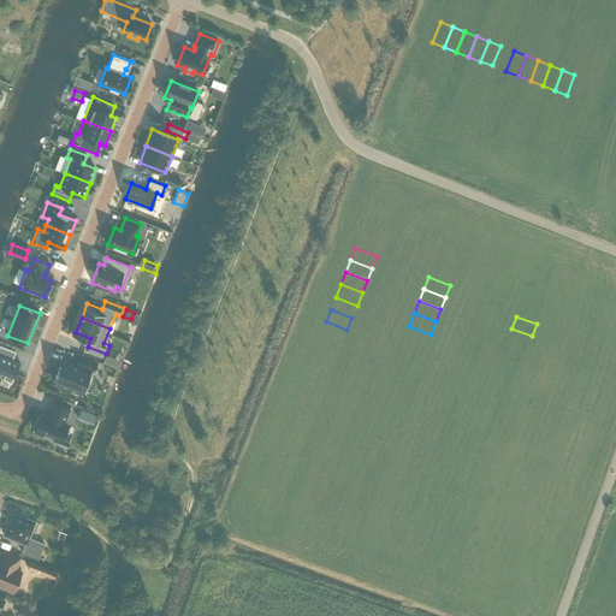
[(326,321),(321,335),(342,343),(347,330),(326,321)]
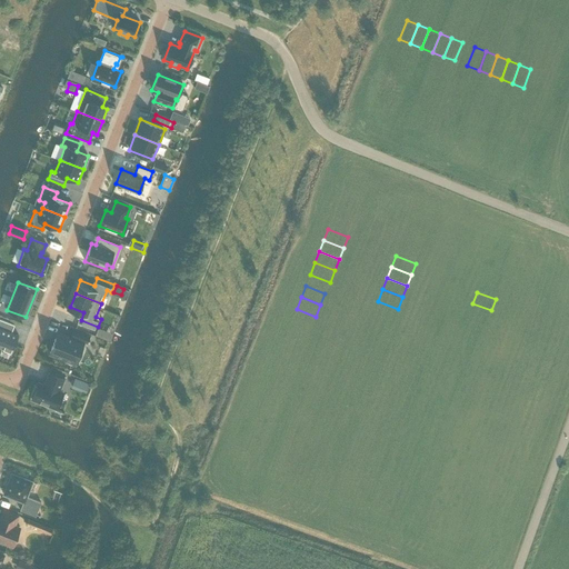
[(472,303),(469,315),(488,321),(491,310),(472,303)]
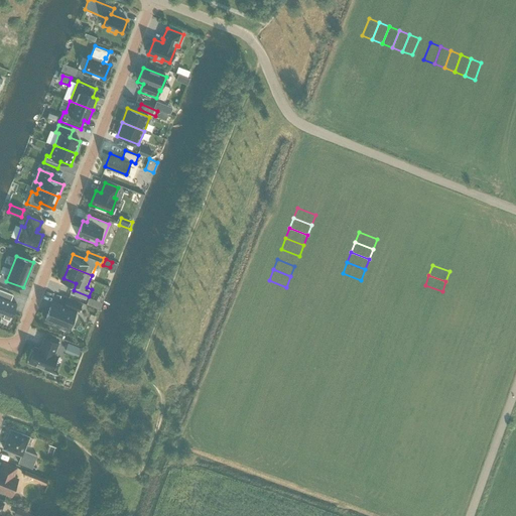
[(269,280),(265,290),(282,297),(286,287),(269,280)]
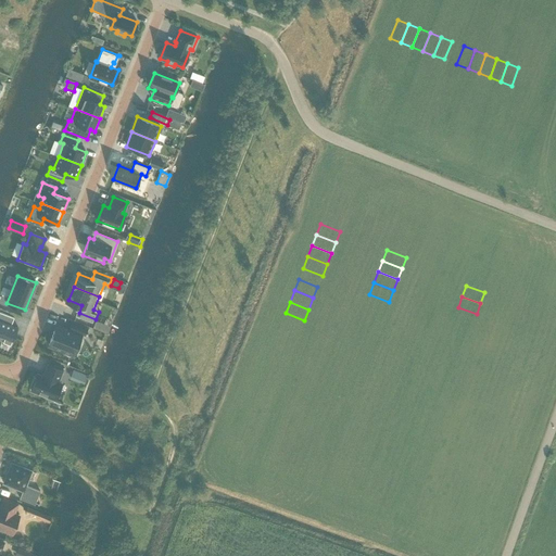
[(365,305),(361,316),(380,324),(384,313),(365,305)]
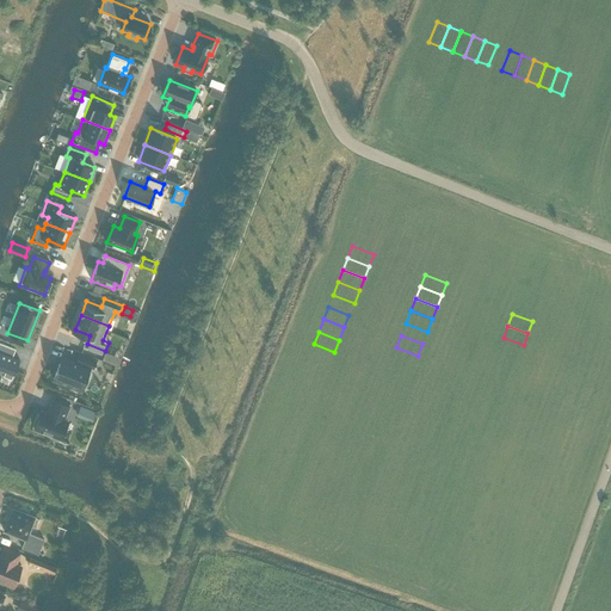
[(504,338),(499,350),(519,357),(524,345),(504,338)]
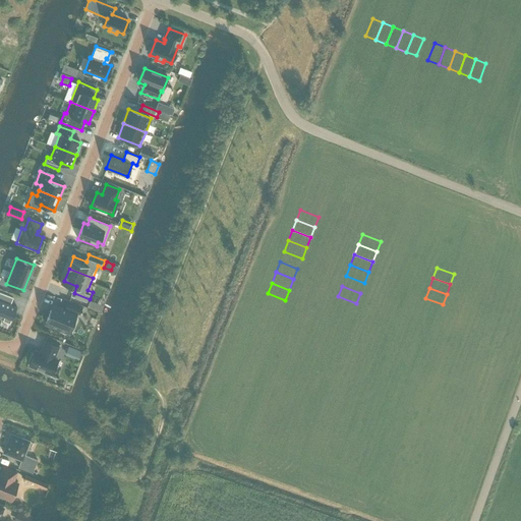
[(17,306),(10,304),(13,297),(0,292),(0,319),(10,323),(17,306)]
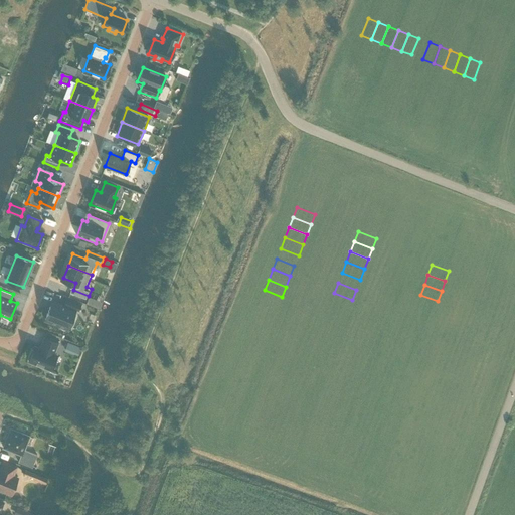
[(265,290),(261,300),(278,307),(282,297),(265,290)]
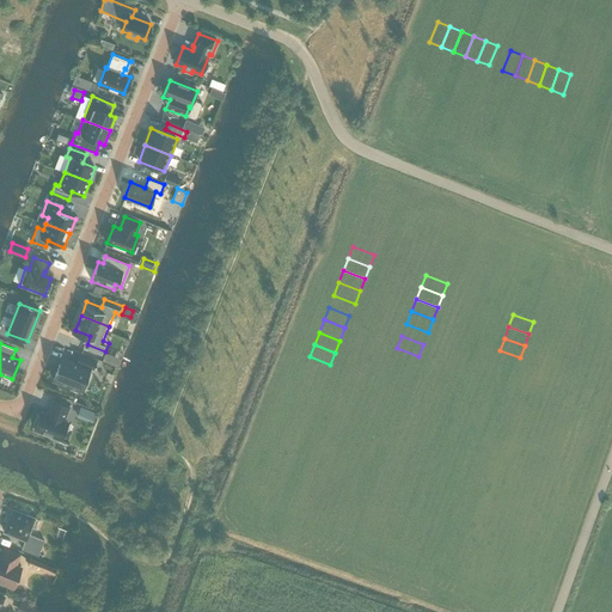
[(397,348),(392,361),(414,368),(418,356),(397,348)]
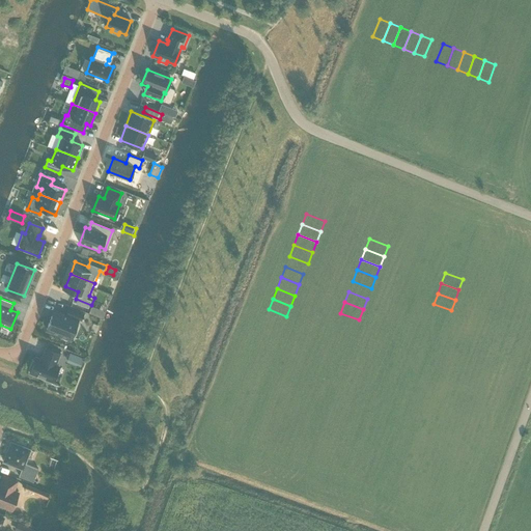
[(434,304),(430,314),(448,320),(451,310),(434,304)]
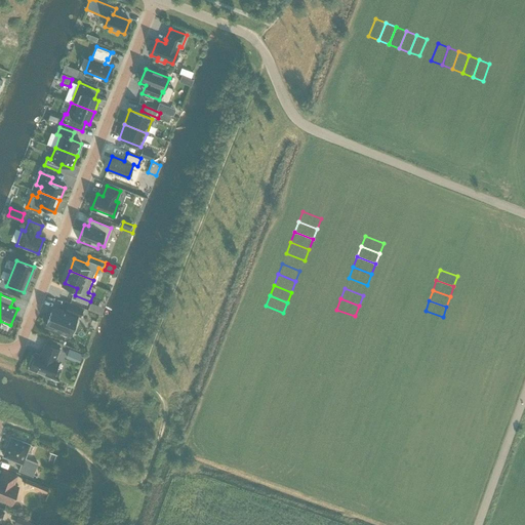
[(52,306),(44,327),(70,337),(78,317),(80,317),(83,310),(68,304),(65,310),(52,306)]
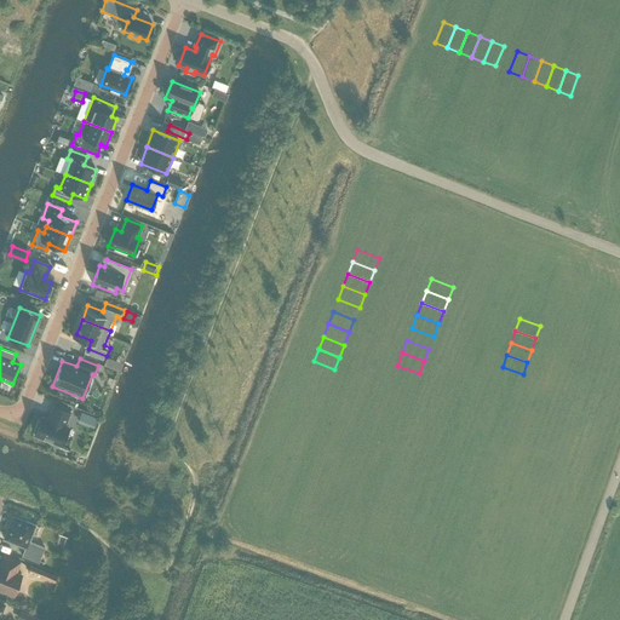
[(104,365),(113,368),(115,361),(107,359),(104,365)]
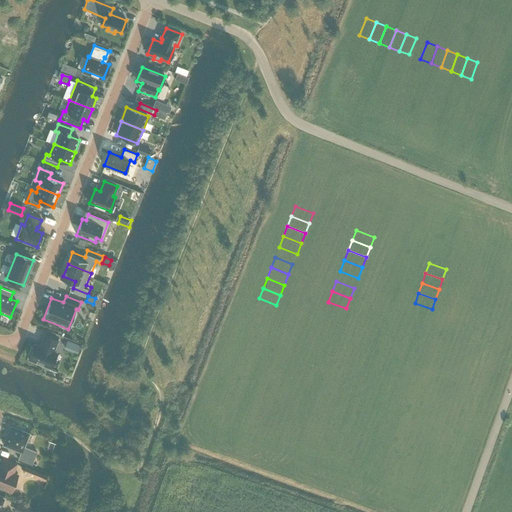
[(328,302),(324,312),(342,319),(346,308),(328,302)]
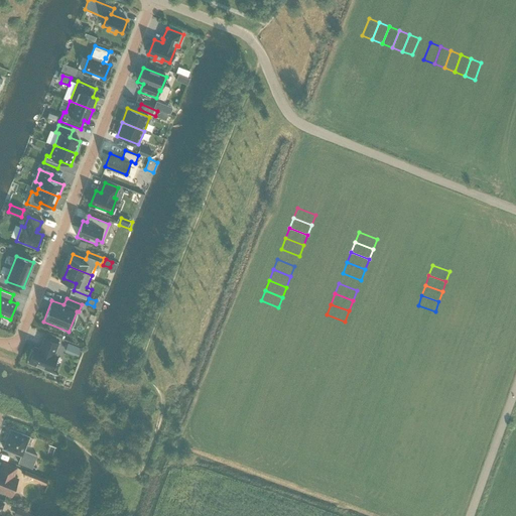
[(327,314),(323,325),(341,332),(345,321),(327,314)]
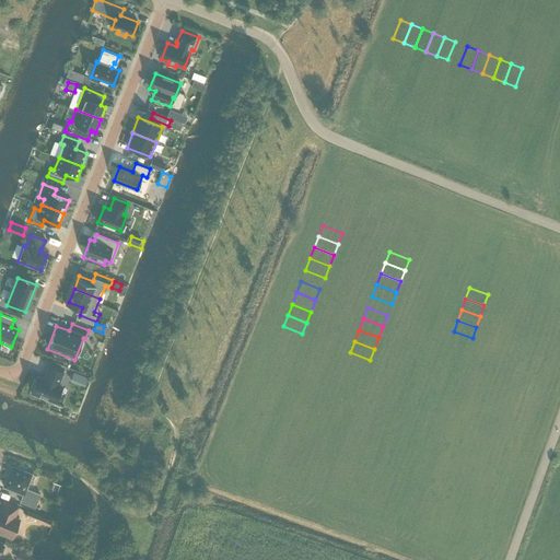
[(450,343),(445,356),(464,362),(468,351),(450,343)]
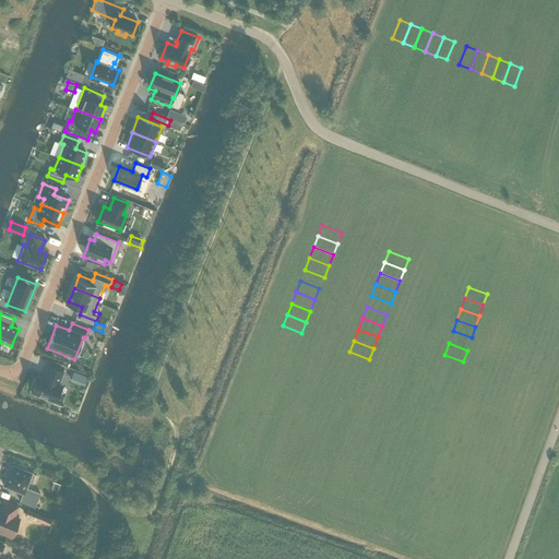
[(444,355),(440,366),(459,372),(463,361),(444,355)]
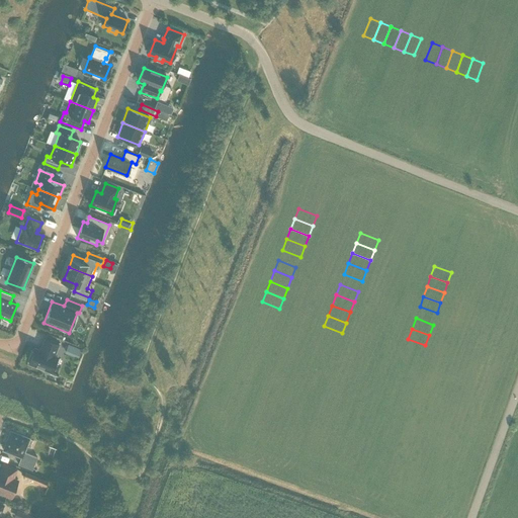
[(408,339),(405,349),(422,355),(425,345),(408,339)]
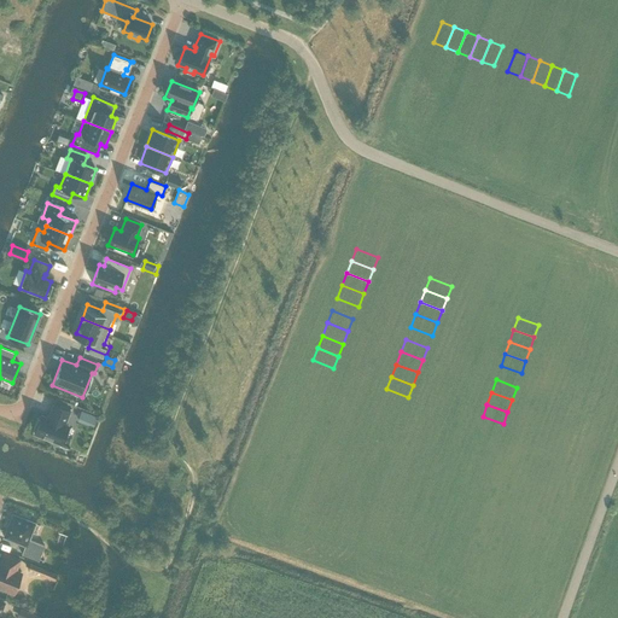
[(69,412),(53,406),(48,419),(41,415),(40,420),(39,420),(35,429),(36,430),(34,433),(60,444),(68,426),(64,425),(69,412)]
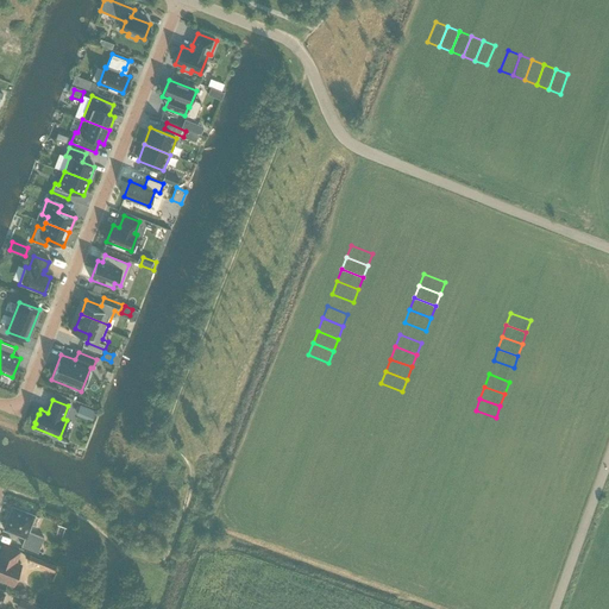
[(80,419),(96,421),(98,409),(81,407),(80,419)]
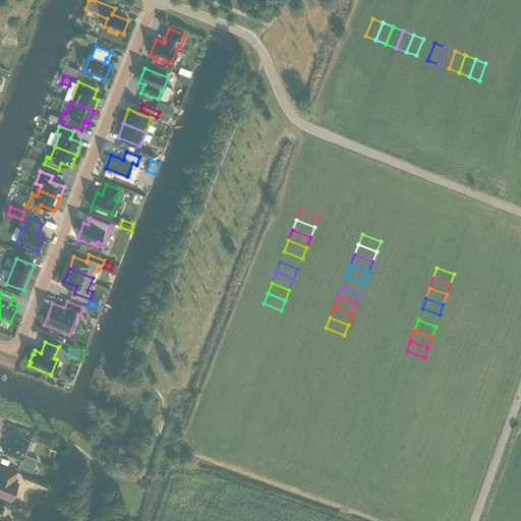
[(407,351),(403,361),(420,367),(424,357),(407,351)]
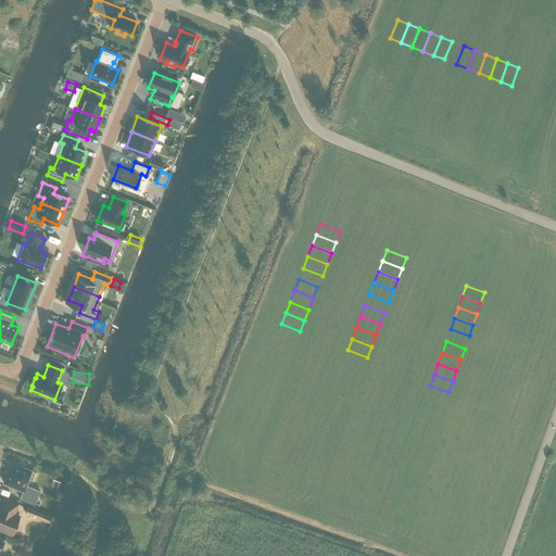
[(26,485),(32,471),(11,463),(3,483),(23,491),(20,498),(35,505),(40,491),(26,485)]
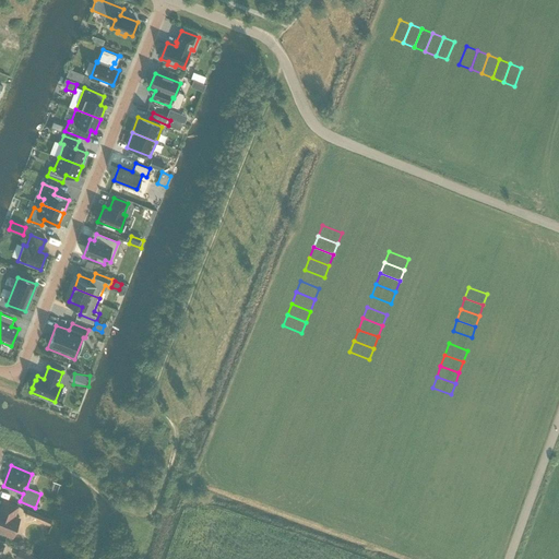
[(0,531),(12,536),(19,520),(14,518),(19,506),(3,500),(0,509),(0,531)]
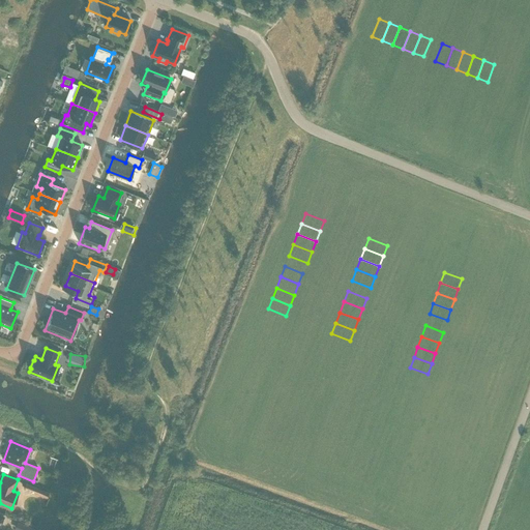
[(49,492),(26,482),(23,489),(47,498),(49,492)]
